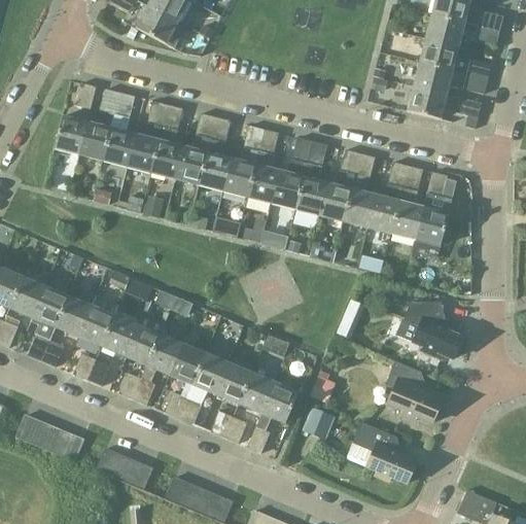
[(109,0),(108,2),(128,12),(135,0),(109,0)]
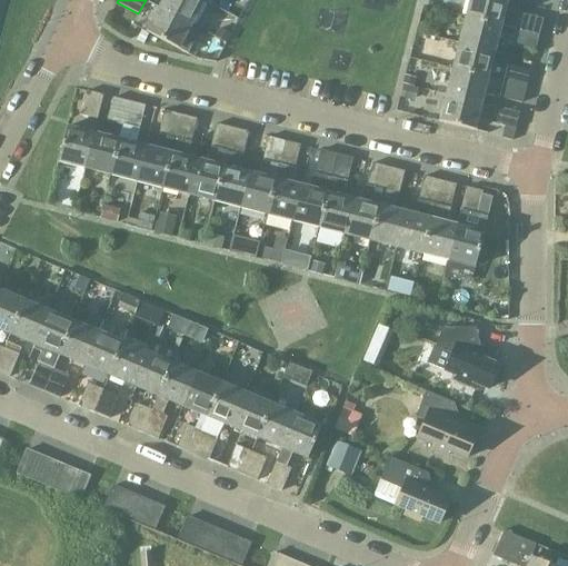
[(162,0),(160,5),(192,21),(203,0),(162,0)]
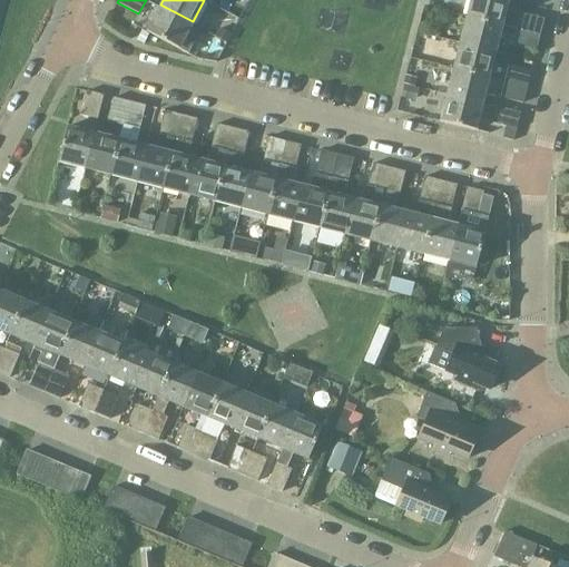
[(540,32),(543,17),(506,7),(507,0),(470,0),(467,15),(540,32)]
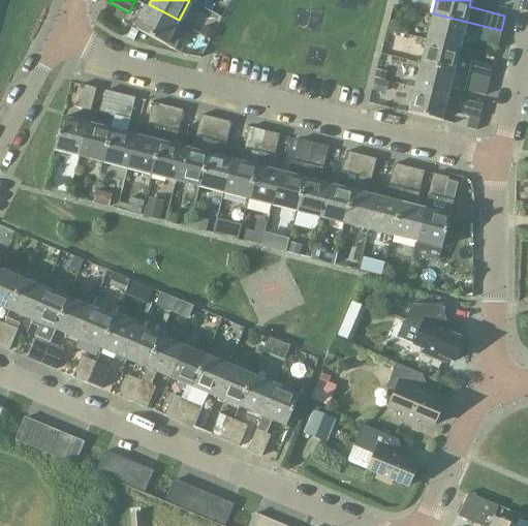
[(166,42),(179,20),(149,4),(137,27),(166,42)]
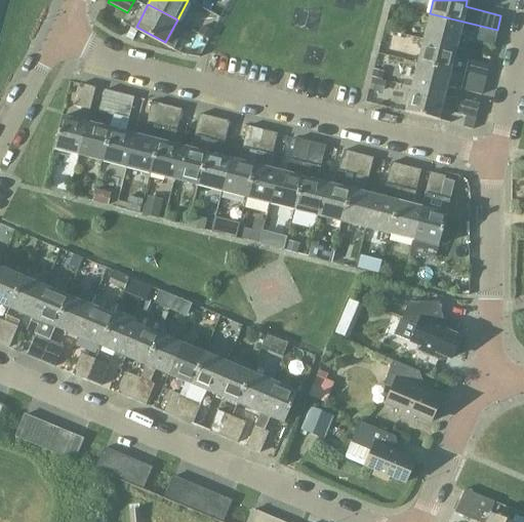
[(493,45),(497,30),(430,13),(424,37),(470,48),(471,46),(456,43),(460,29),(473,32),(472,39),(493,45)]
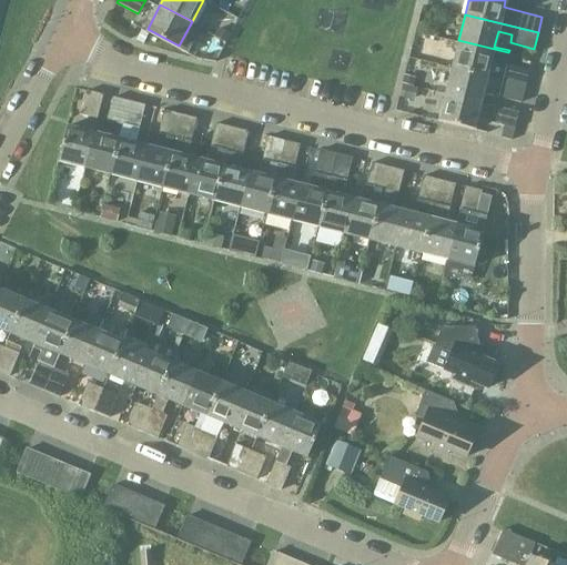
[(506,62),(508,52),(458,40),(452,66),(525,84),(529,68),(506,62)]
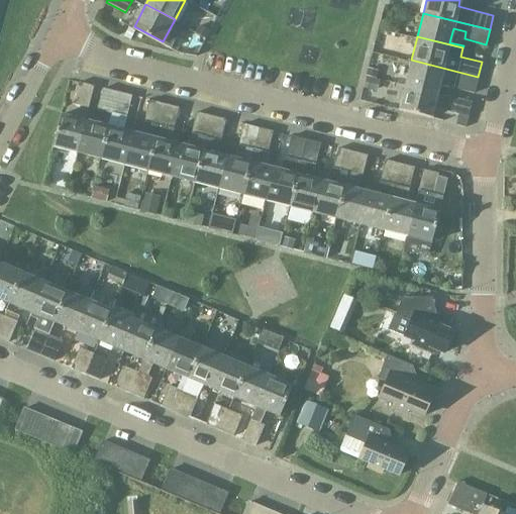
[(406,84),(437,92),(440,93),(442,83),(474,91),(478,77),(411,60),(406,84)]
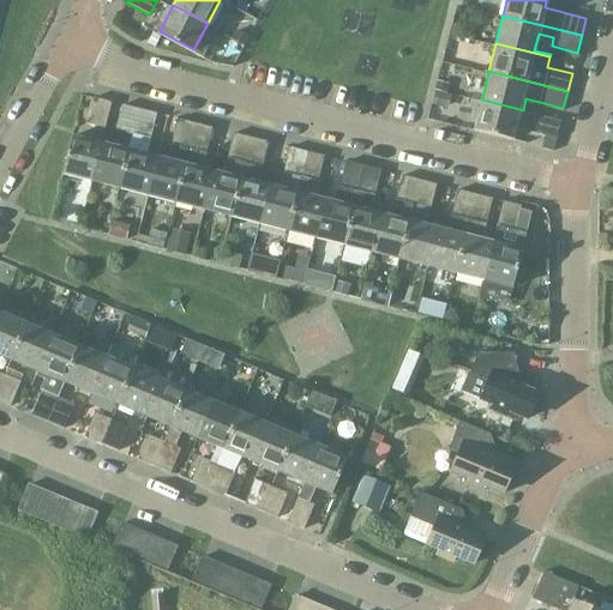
[(449,82),(438,79),(436,88),(446,90),(449,82)]
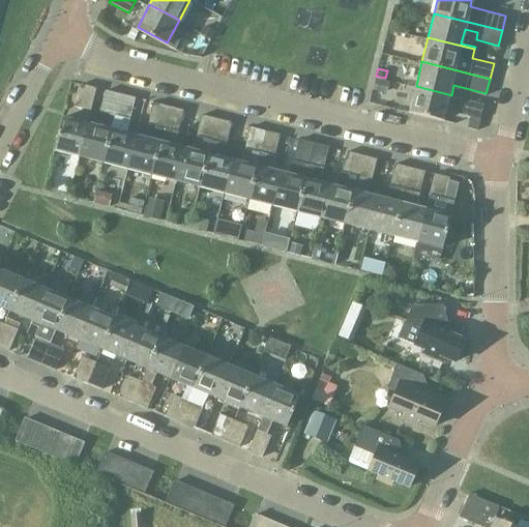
[(388,82),(377,78),(374,89),(385,93),(388,82)]
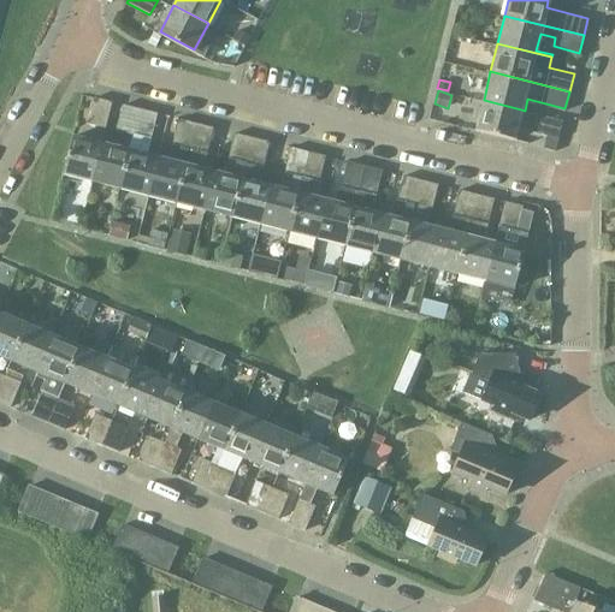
[(94,96),(94,97),(87,122),(105,126),(112,100),(94,96)]
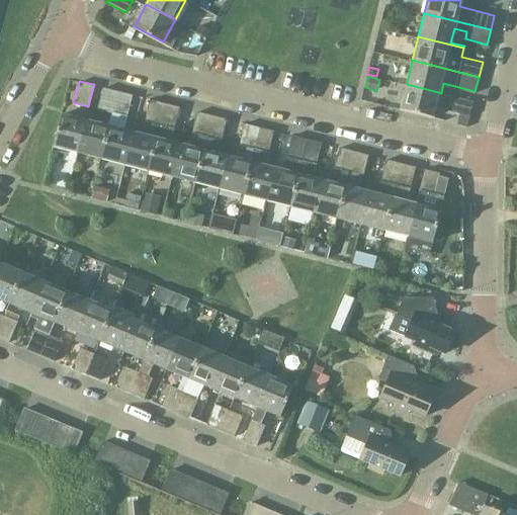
[(432,115),(438,92),(407,84),(401,108),(432,115)]
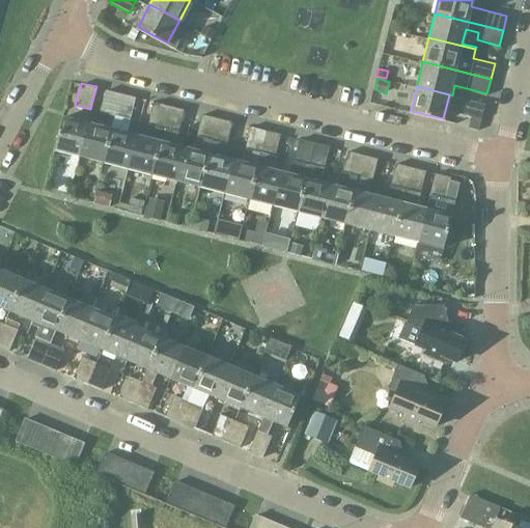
[(119,92),(105,89),(100,111),(114,115),(119,92)]
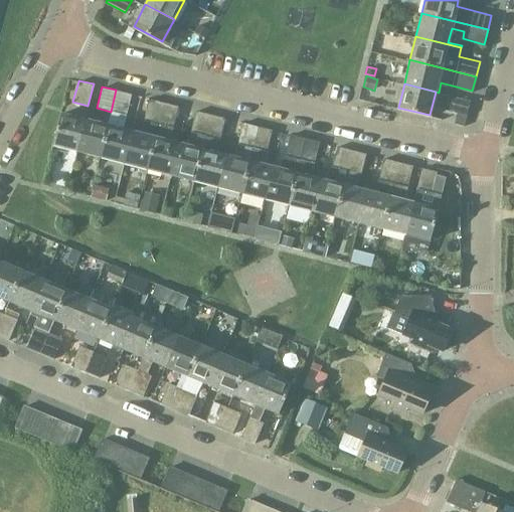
[(108,125),(108,124),(100,155),(123,161),(131,130),(123,128),(131,94),(116,90),(111,112),(108,125)]
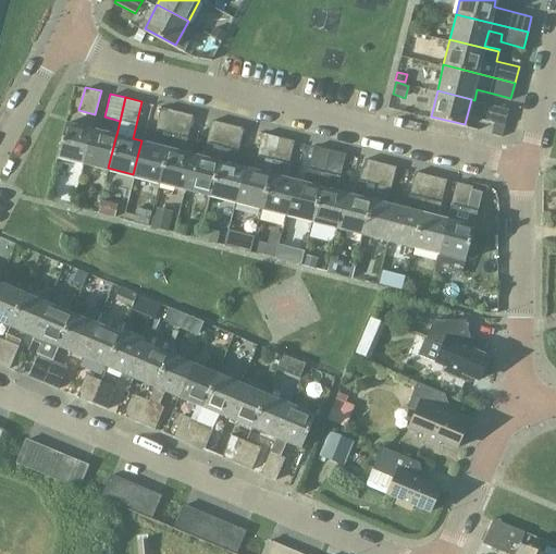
[(485,101),(481,118),(504,124),(508,108),(485,101)]
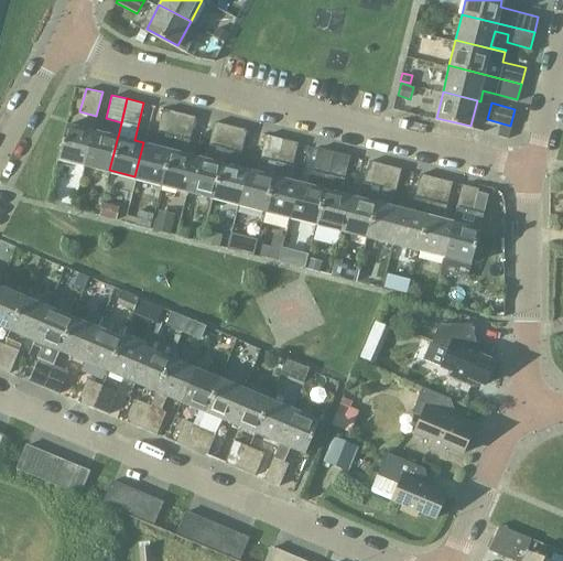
[(173,136),(179,111),(163,107),(153,146),(143,142),(134,176),(161,183),(170,149),(173,136)]
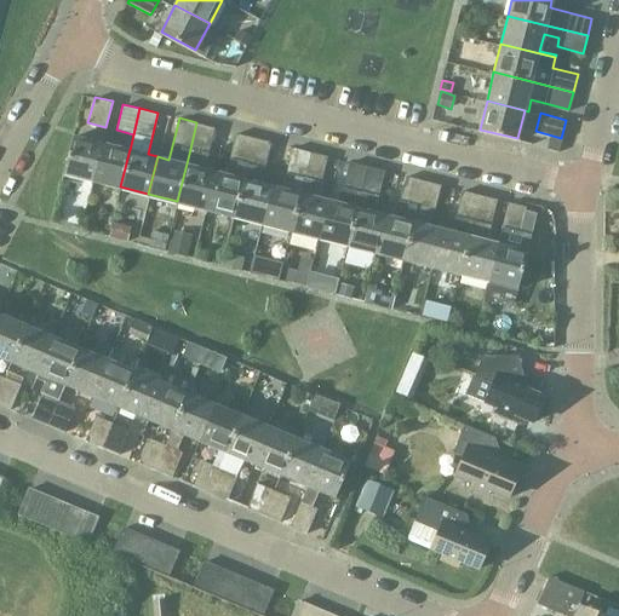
[(177,201),(205,208),(215,171),(204,168),(215,127),(196,122),(190,149),(187,163),(177,201)]
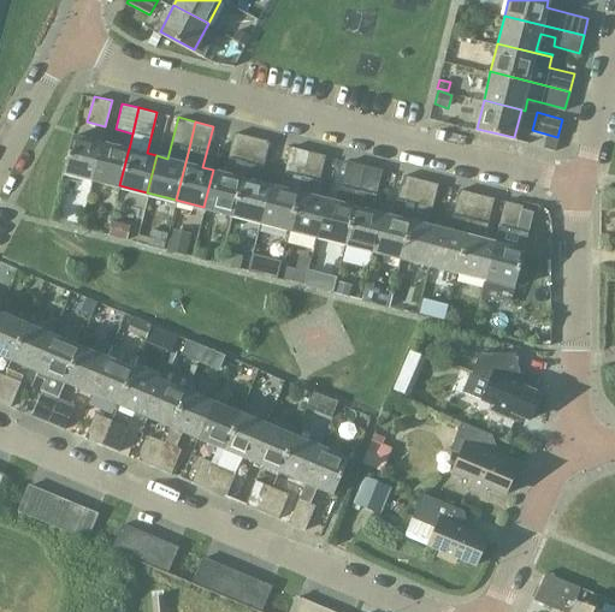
[(213,170),(203,207),(231,214),(246,161),(252,136),(235,131),(224,173),(213,170)]
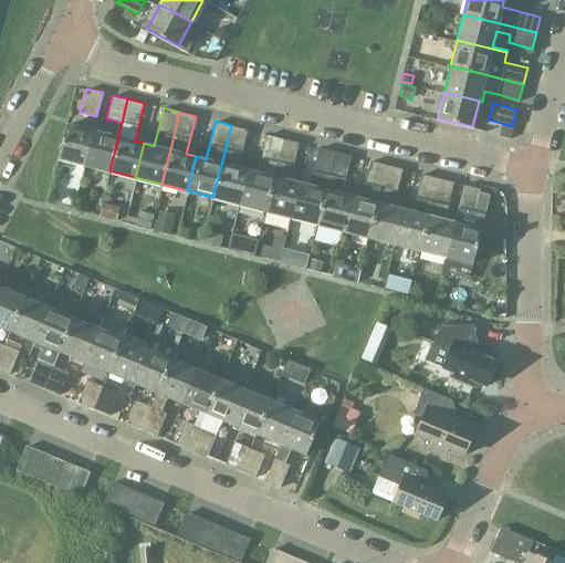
[(58,157),(84,164),(92,129),(66,123),(58,157)]
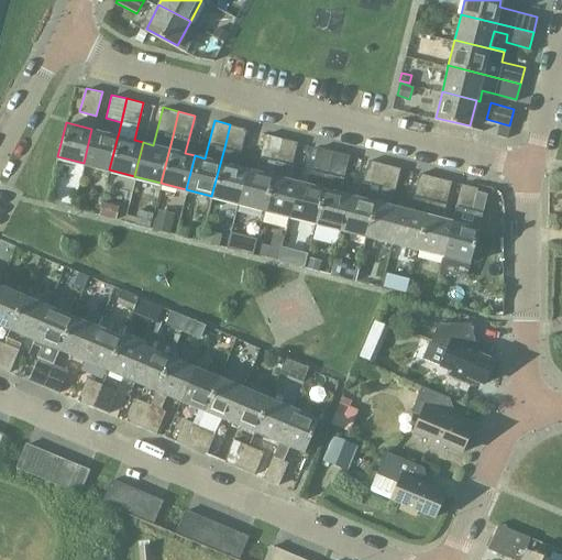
[(246,129),(230,124),(224,147),(211,196),(238,202),(246,168),(237,166),(246,129)]
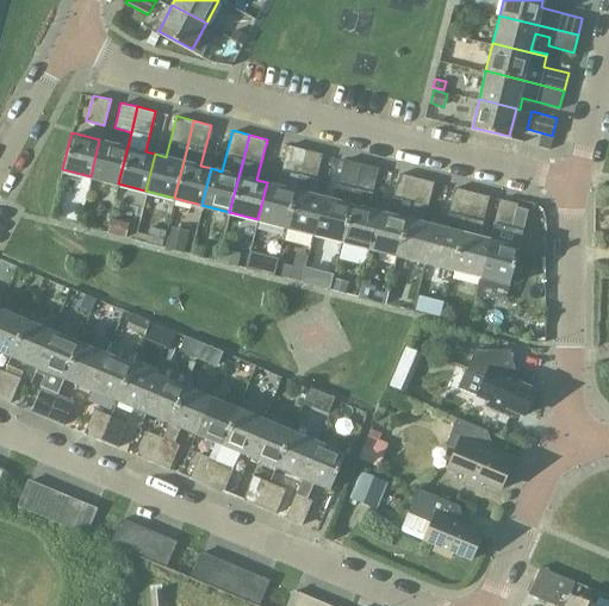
[(552,137),(541,135),(539,143),(550,147),(552,137)]
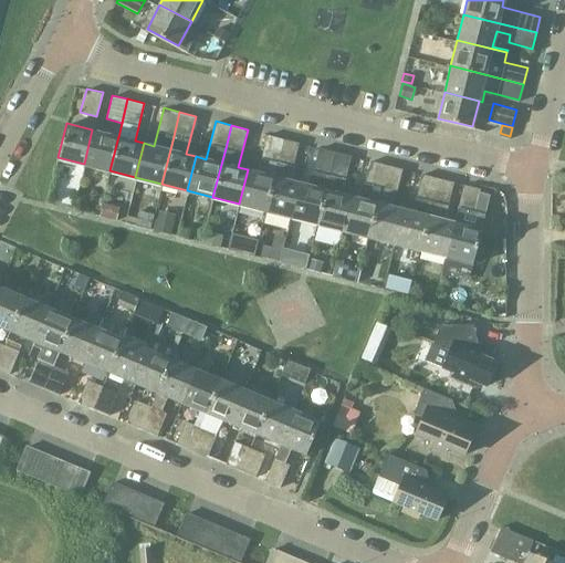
[(118,136),(92,129),(84,164),(110,170),(118,136)]
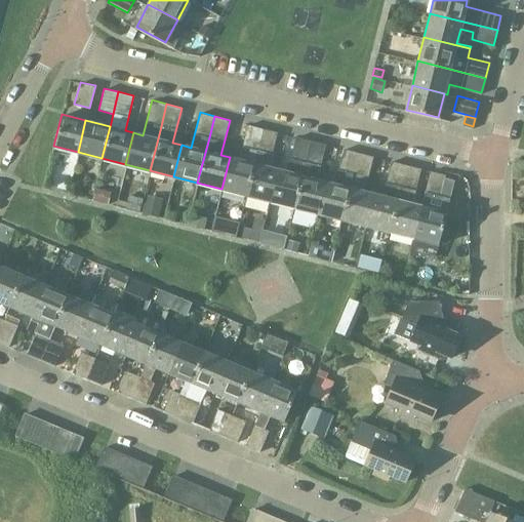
[(230,157),(222,189),(245,195),(253,163),(256,150),(263,128),(247,124),(239,159),(230,157)]
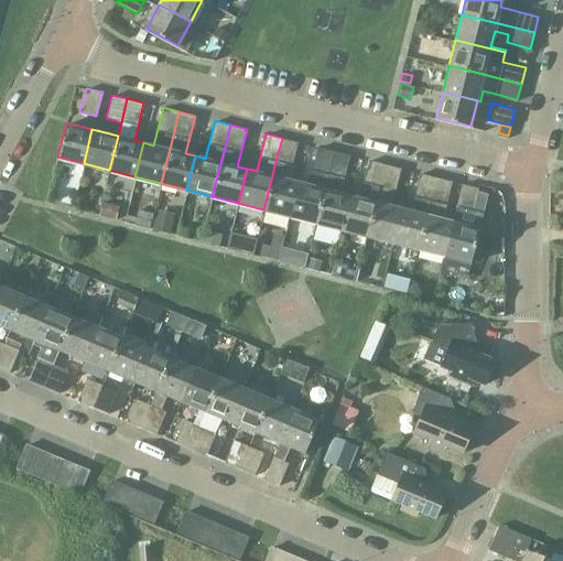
[(298,141),(282,138),(275,161),(292,165),(298,141)]
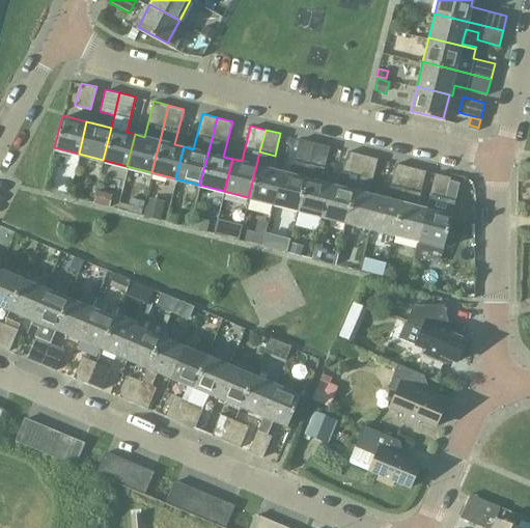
[(289,173),(280,171),(272,203),(297,210),(313,142),(299,138),(294,160),(293,160),(289,173)]
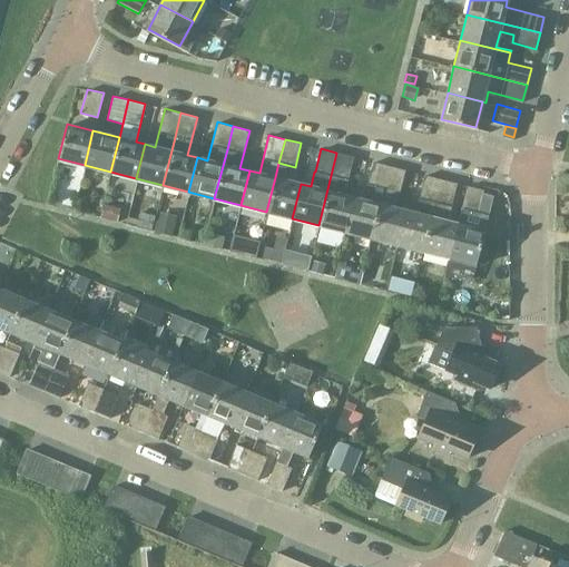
[(319,225),(344,232),(353,197),(344,195),(353,156),(336,153),(319,225)]
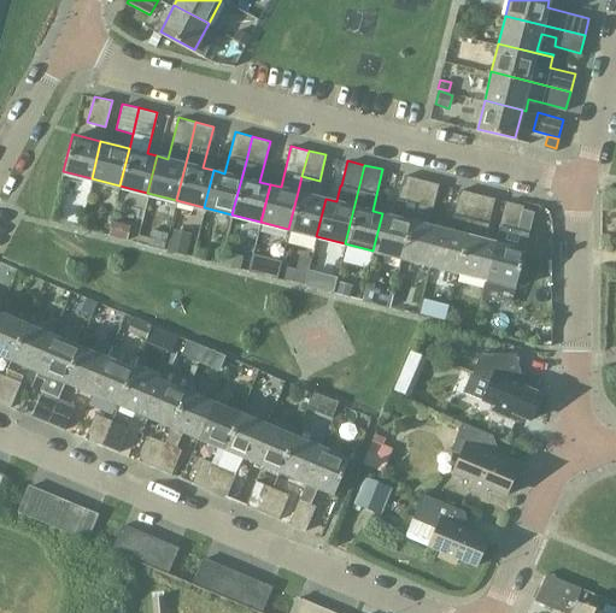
[(421,178),(404,175),(397,200),(415,205),(421,178)]
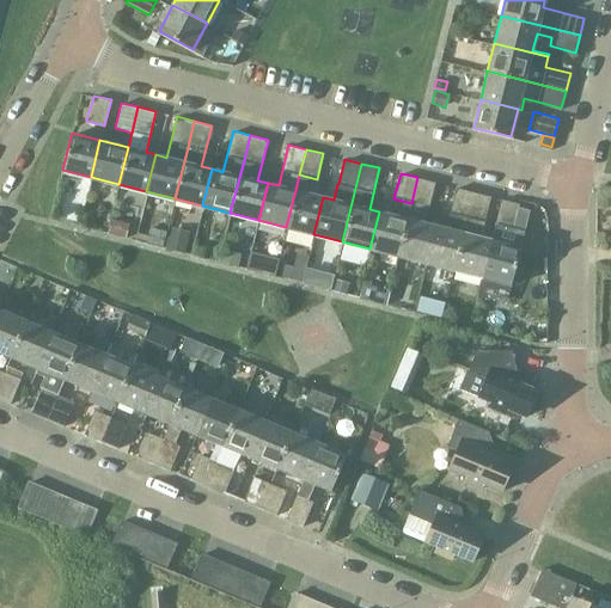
[(425,223),(428,208),(435,182),(417,177),(411,203),(407,219),(398,256),(426,263),(435,226),(425,223)]
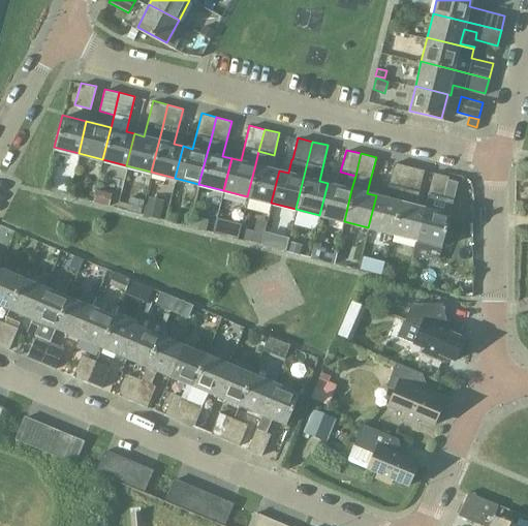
[(409,165),(394,162),(385,197),(376,195),(368,227),(392,234),(400,202),(404,188),(409,165)]
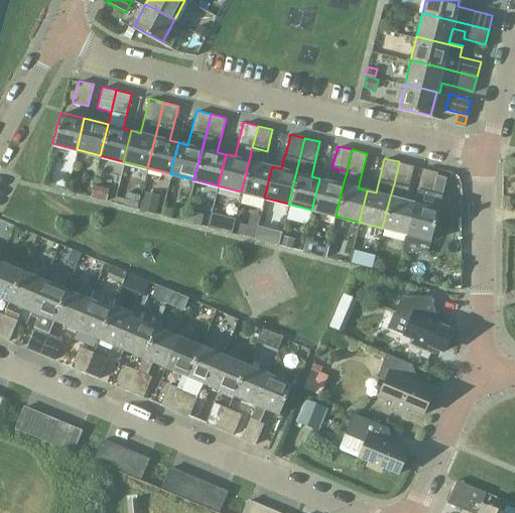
[(272,166),(249,160),(241,191),(264,198),(272,166)]
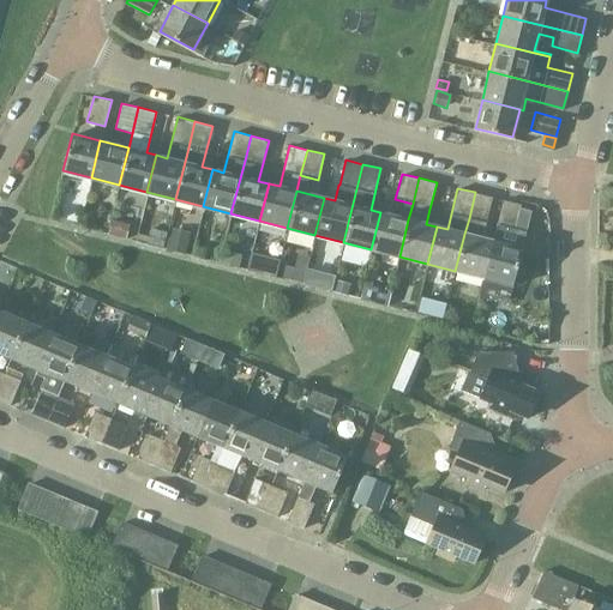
[(455,271),(484,278),(493,241),(482,237),(492,197),(475,192),(469,218),(464,234),(455,271)]
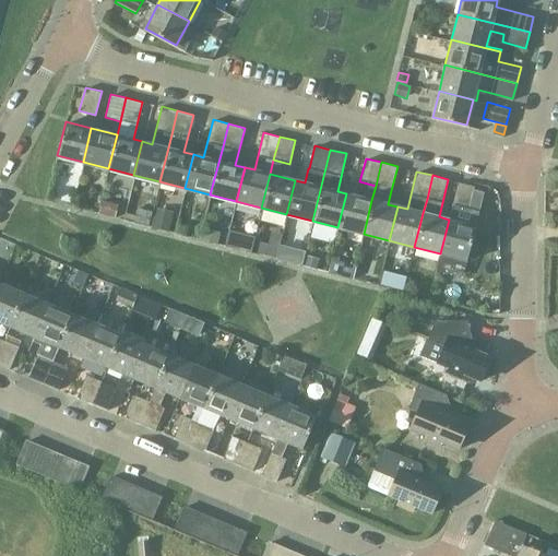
[(337,227),(364,234),(371,200),(346,193),(337,227)]
